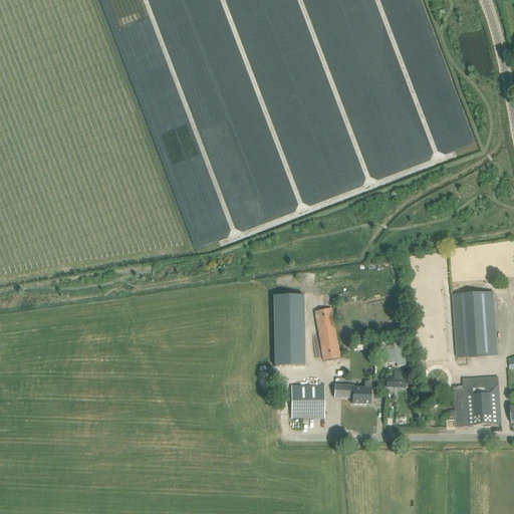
[(483,294),(454,295),(457,357),(487,356),(497,355),(493,293),(483,294)]
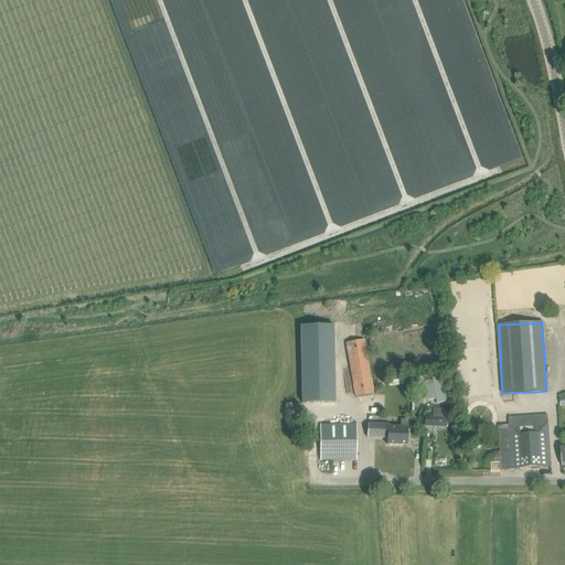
[(334,403),(333,326),(300,326),(301,403),(334,403)]
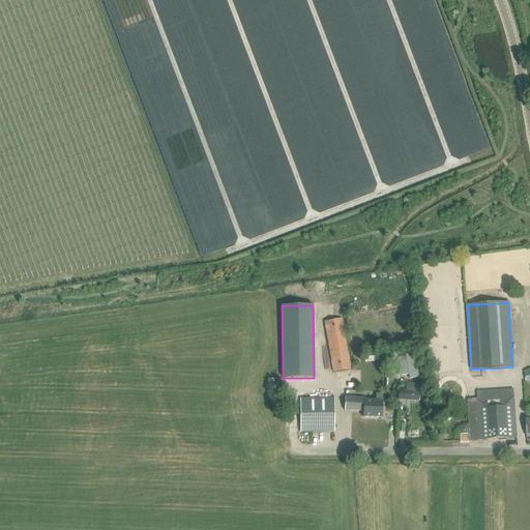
[(325,322),(332,362),(333,373),(350,370),(341,319),(325,322)]
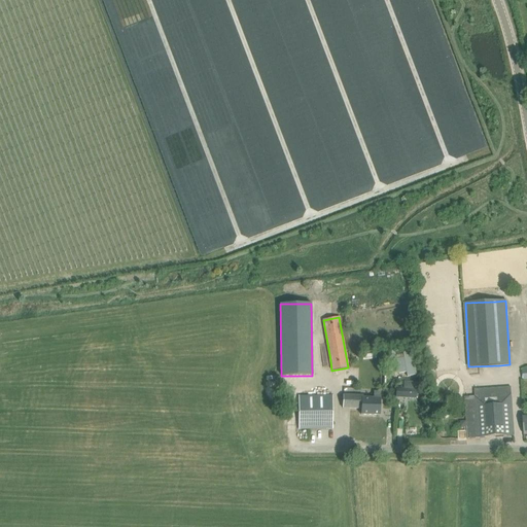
[(402,353),(403,357),(394,359),(399,374),(407,373),(407,377),(415,375),(411,351),(402,353)]
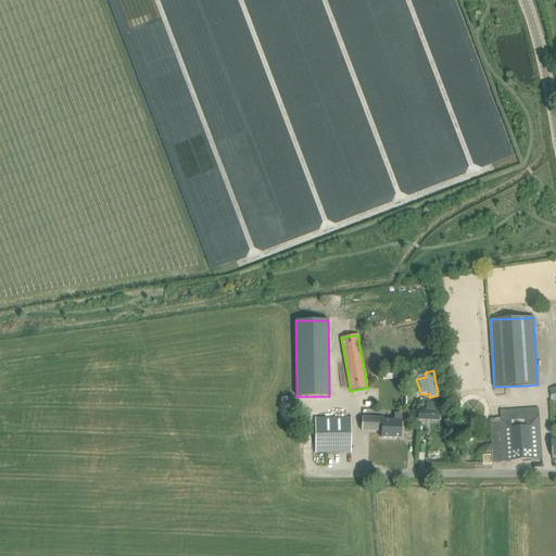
[(439,420),(440,403),(426,403),(426,411),(418,411),(418,419),(439,420)]
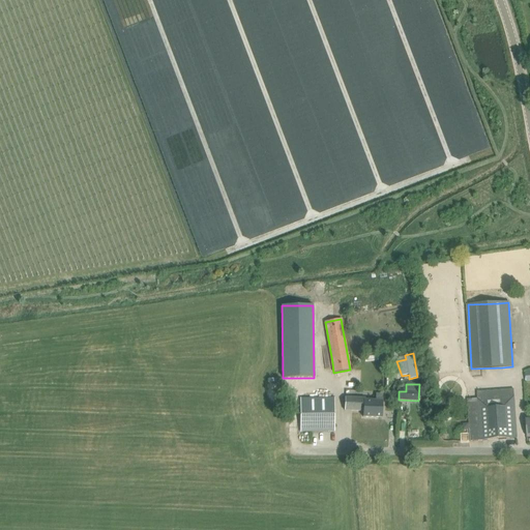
[(363,400),(363,411),(363,417),(382,418),(382,408),(383,393),(376,393),(376,400),(365,400),(363,400)]
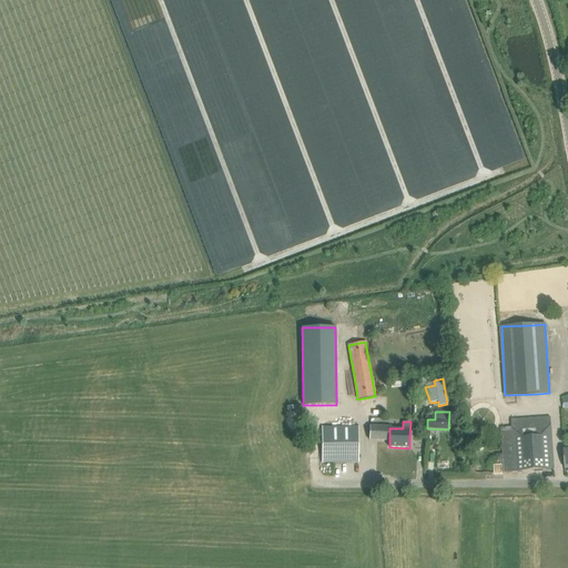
[(551,425),(511,427),(504,428),(507,473),(554,469),(551,425)]
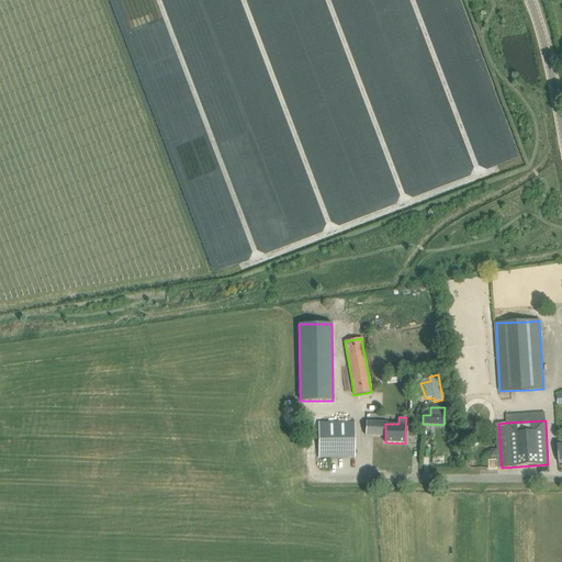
[(319,422),(318,447),(318,458),(355,458),(355,453),(356,423),(319,422)]
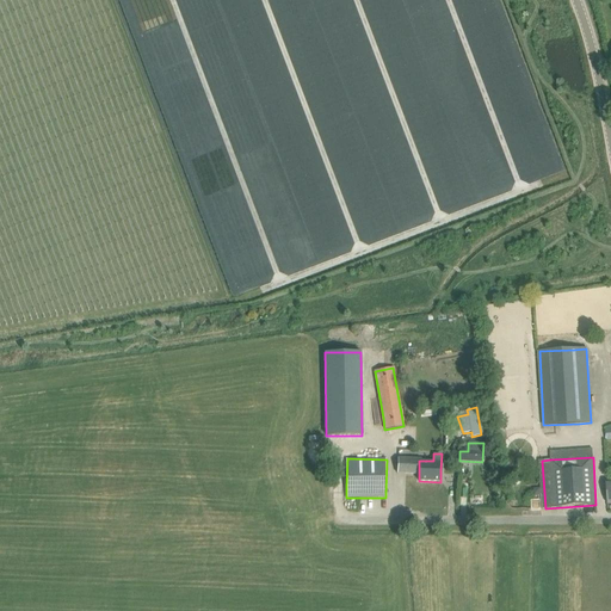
[(397,474),(419,474),(419,461),(421,461),(421,458),(397,458),(397,474)]
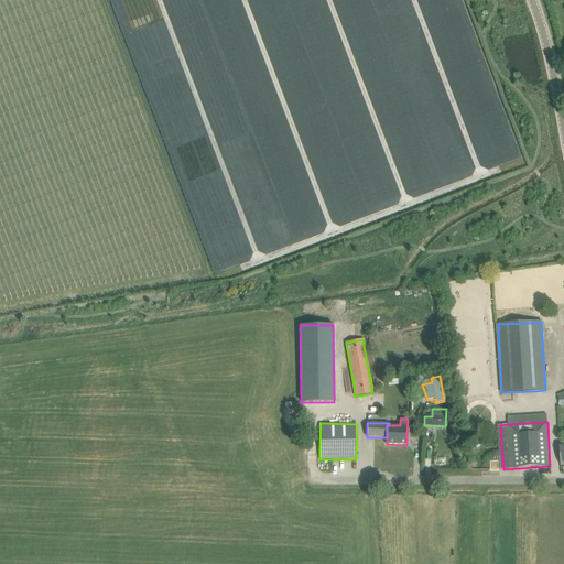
[(472,433),(464,438),(470,448),(478,444),(472,433)]
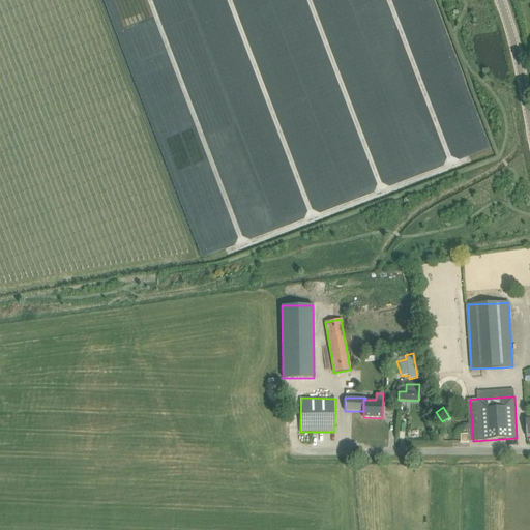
All buildings are outlined.
